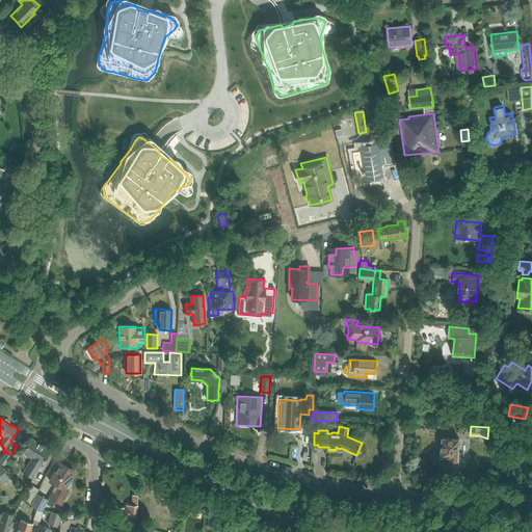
[(31,439),(22,452),(32,458),(23,473),(32,479),(50,450),(31,439)]
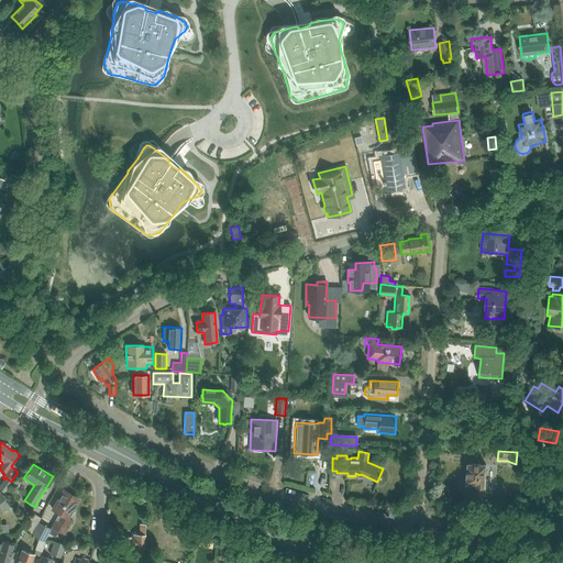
[(485,478),(486,465),(468,464),(466,483),(467,483),(467,485),(465,485),(465,486),(466,486),(466,494),(485,496),(486,478),(485,478)]
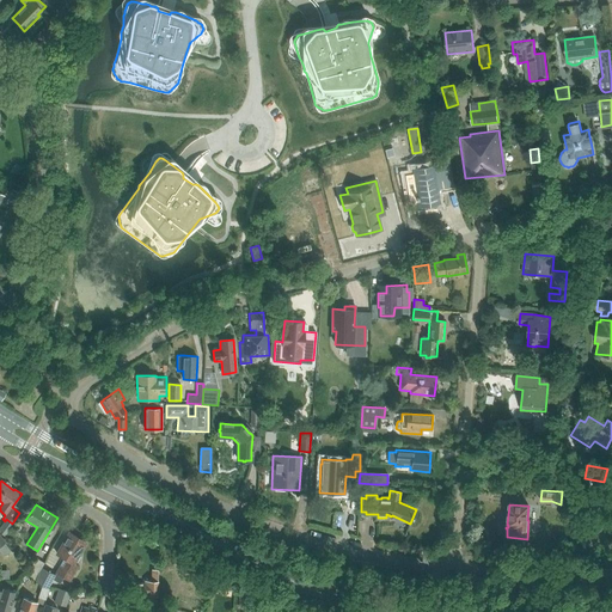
[(5,521),(0,527),(0,530),(7,536),(14,525),(12,524),(6,519),(5,521)]
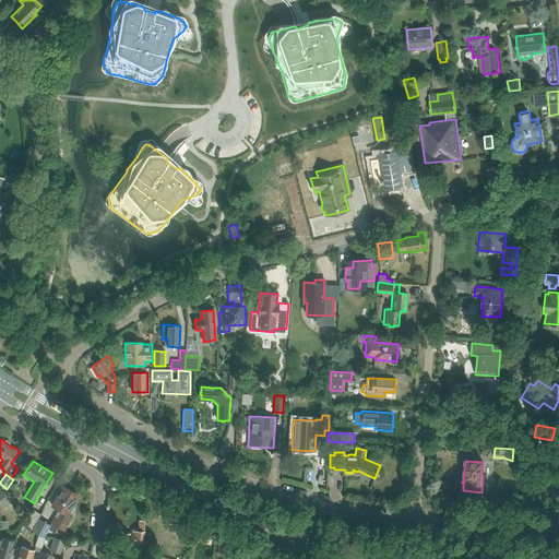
[(50,525),(48,530),(55,533),(58,527),(63,531),(71,516),(68,515),(74,503),(80,496),(75,494),(64,487),(52,507),(58,510),(59,510),(50,525)]
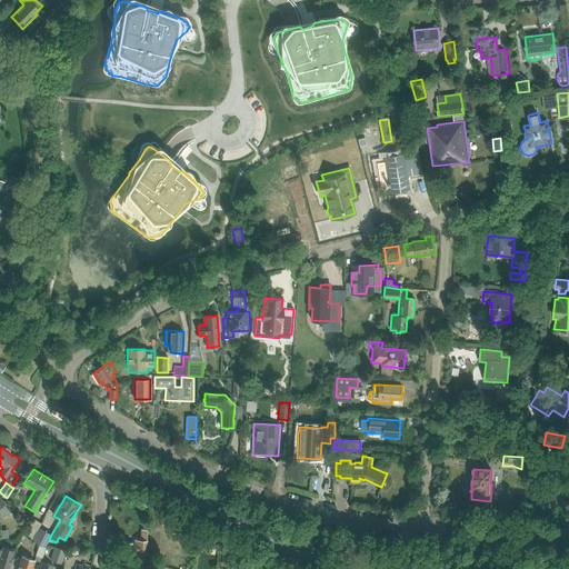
[(0,512),(2,516),(8,513),(10,512),(5,505),(6,505),(0,497),(0,512)]
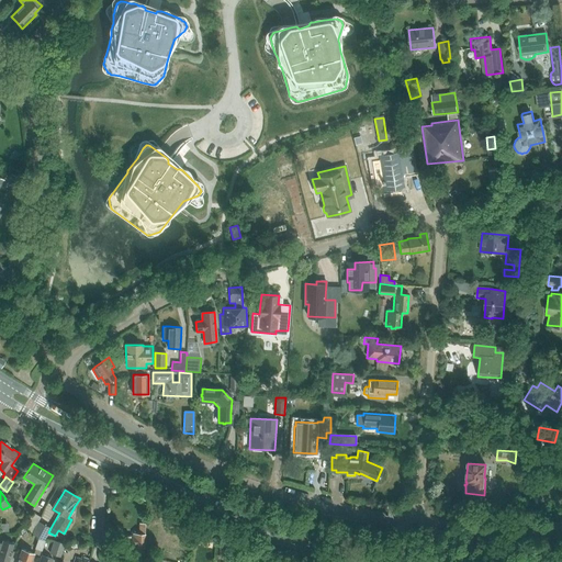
[(27,528),(32,534),(38,521),(41,517),(33,513),(25,525),(27,528)]
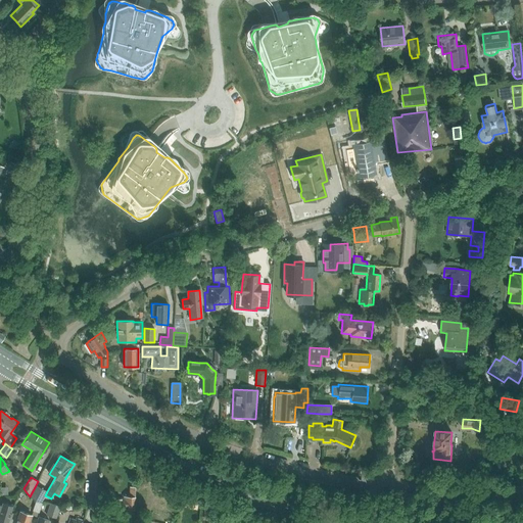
[(36,485),(30,496),(41,503),(45,495),(47,491),(36,485)]
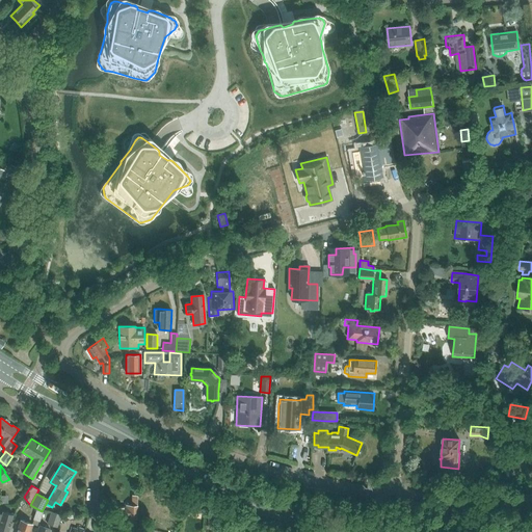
[(137,496),(132,495),(131,505),(125,505),(125,507),(111,506),(110,526),(130,527),(130,526),(135,527),(137,496)]
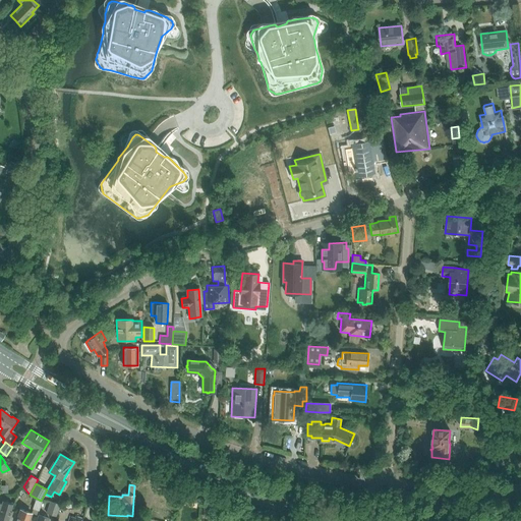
[(34,505),(33,509),(38,511),(39,511),(42,502),(36,500),(34,505)]
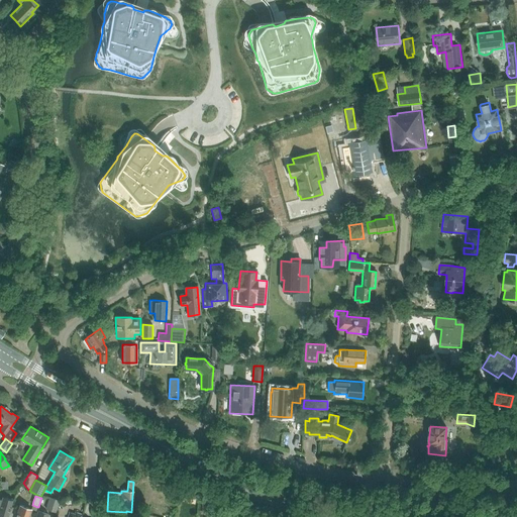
[(0,516),(2,516),(7,516),(12,500),(2,497),(1,499),(0,498),(0,516)]
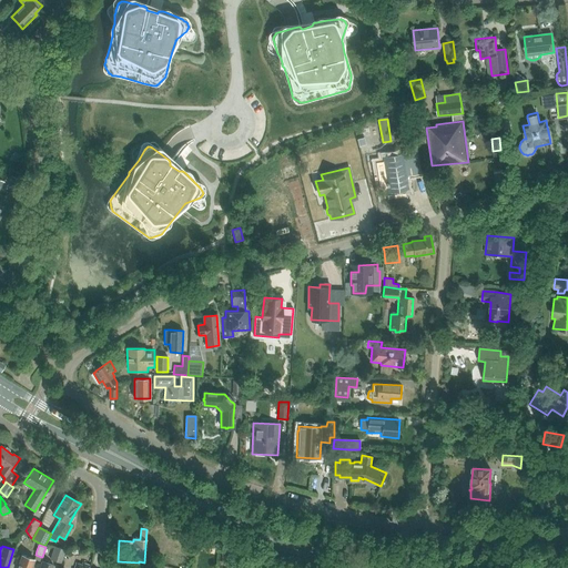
[(54,546),(53,548),(50,559),(61,564),(66,550),(54,546)]
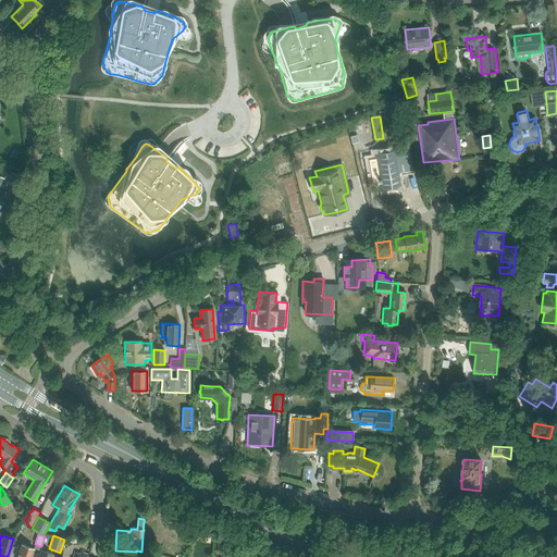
[(231,543),(218,541),(217,554),(230,555),(231,543)]
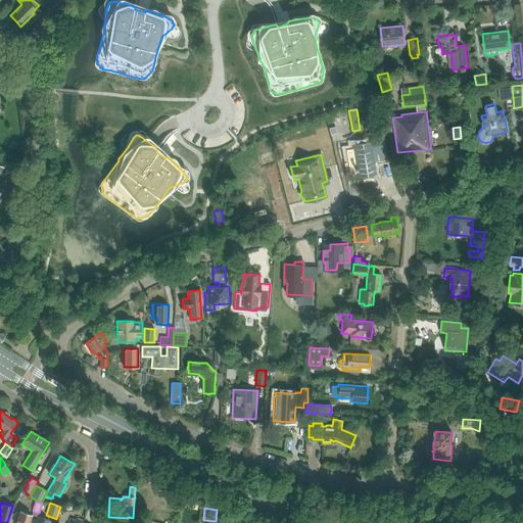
[(15,522),(29,522),(32,515),(19,511),(18,515),(15,522)]
